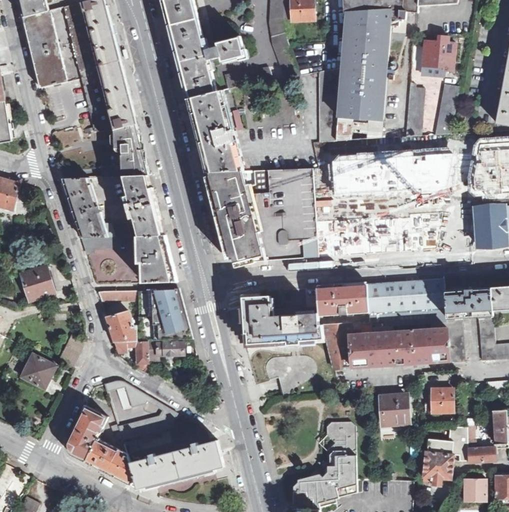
[(72,0),(74,5),(92,0),(17,0),(21,13),(22,18),(48,12),(46,7),(46,4),(50,3),(48,0),(72,0)]
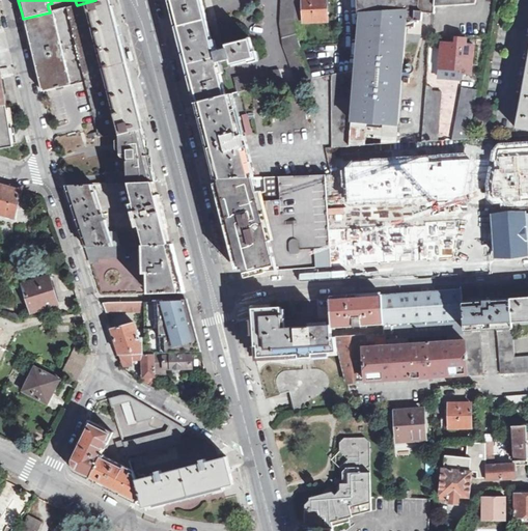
[(117,136),(140,130),(130,90),(121,55),(110,14),(106,0),(95,0),(77,5),(64,8),(95,137),(117,136)]
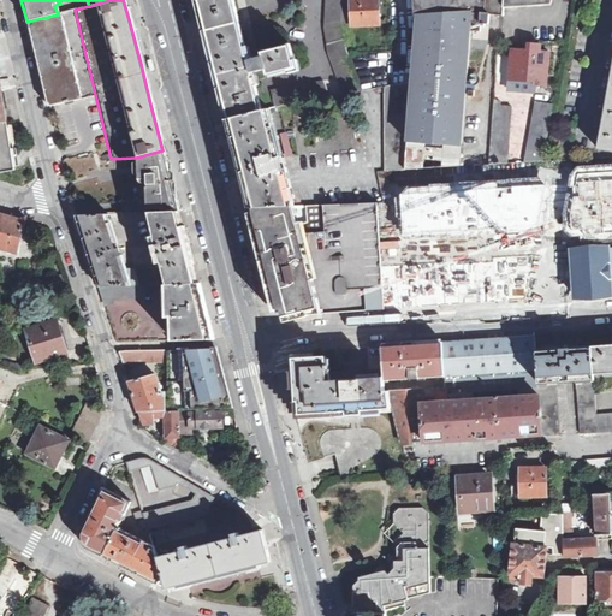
[(237,27),(236,22),(235,17),(230,0),(191,0),(197,22),(198,25),(201,35),(203,43),(223,120),(225,119),(259,111),(249,73),(262,70),(265,76),(292,70),(286,45),(259,52),(260,57),(245,60),(237,27)]
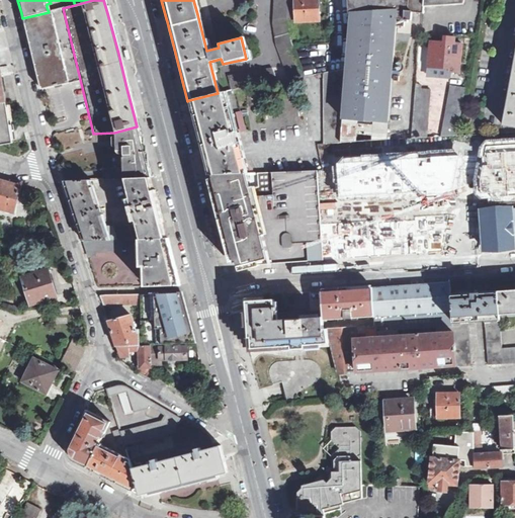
[(271,0),(272,4),(270,22),(273,44),(285,79),(303,76),(298,67),(289,41),(286,21),(286,15),(286,0),(271,0)]
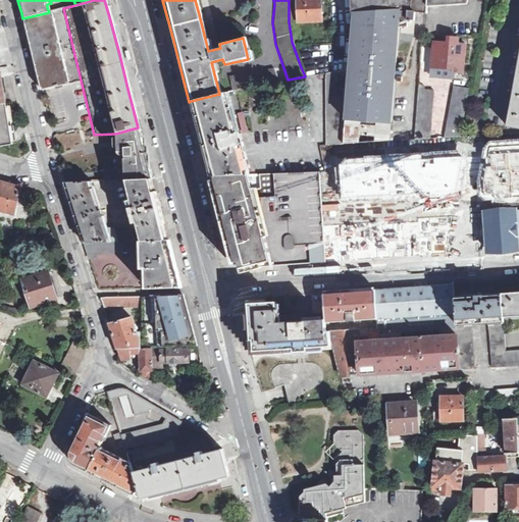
[(318,0),(289,0),(289,15),(289,21),(319,20),(318,0)]
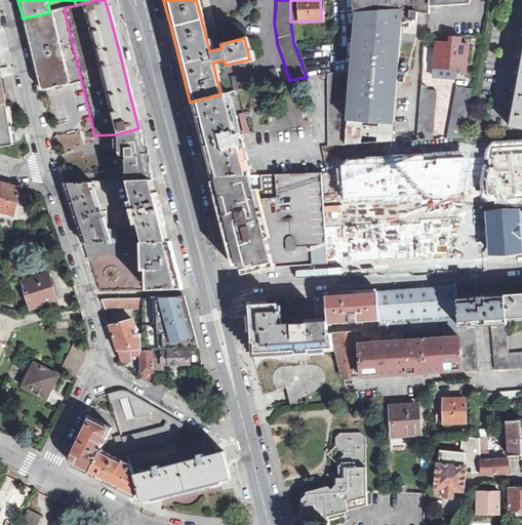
[(427,13),(428,6),(428,0),(350,0),(351,14),(354,14),(349,70),(344,144),(390,142),(398,33),(413,34),(415,13),(427,13)]
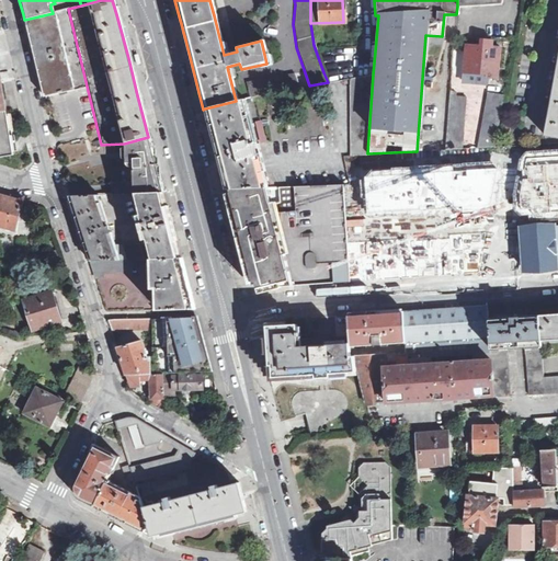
[(70,90),(53,13),(24,20),(36,72),(43,96),(61,92),(70,90)]
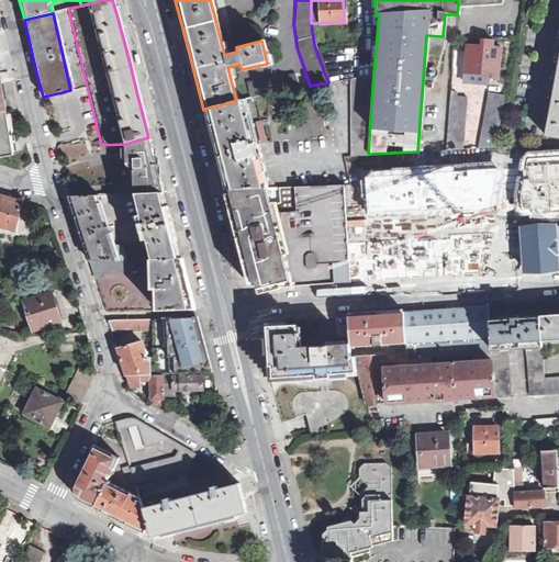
[(464,81),(485,83),(487,77),(498,78),(500,47),(467,44),(464,81)]
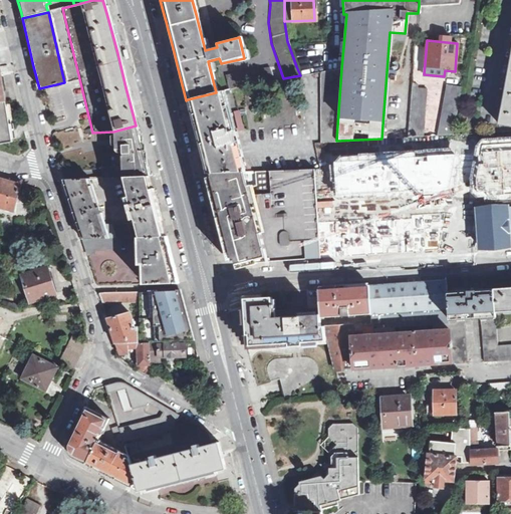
[(510,44),(497,123),(510,125),(510,44)]
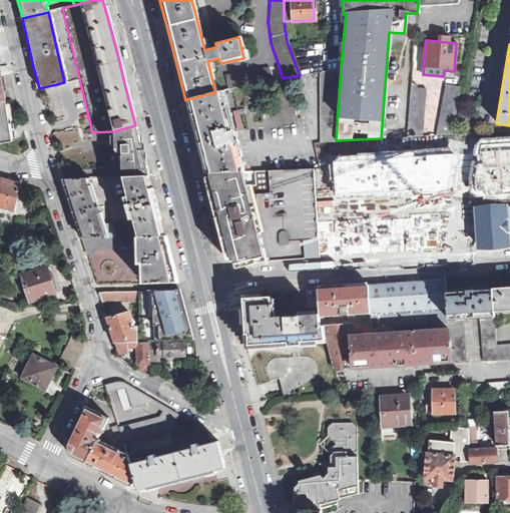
[(235,87),(274,80),(273,77),(271,77),(267,67),(222,76),(225,89),(235,87)]
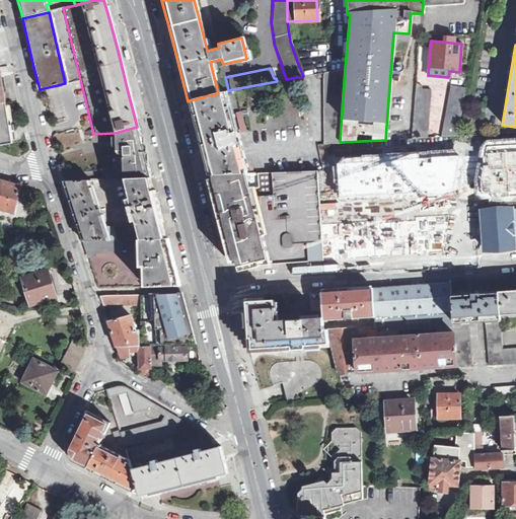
[(340,142),(345,69),(321,73),(321,144),(340,143),(340,142)]
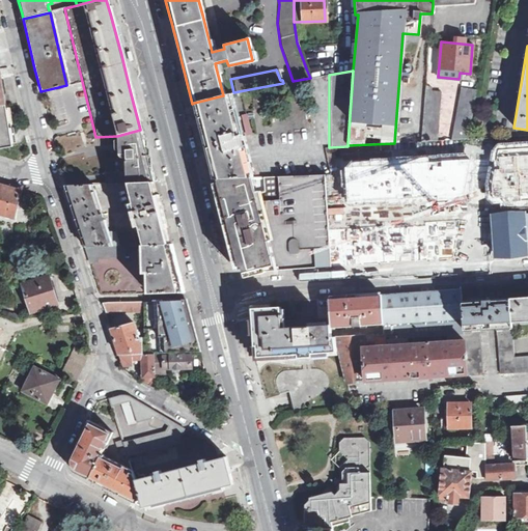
[(423,84),(420,141),(436,140),(440,90),(431,90),(431,87),(423,84)]
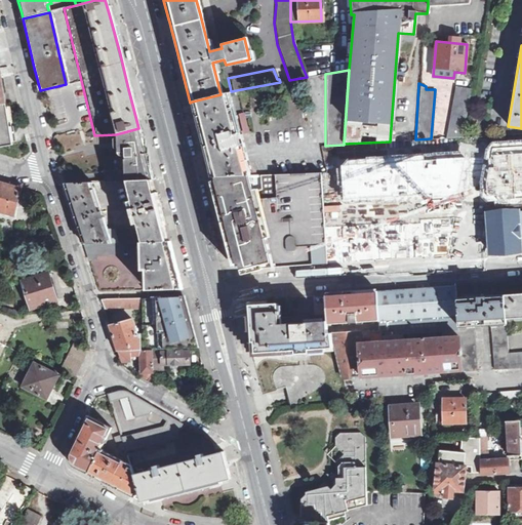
[(462,136),(470,88),(454,86),(445,137),(462,136)]
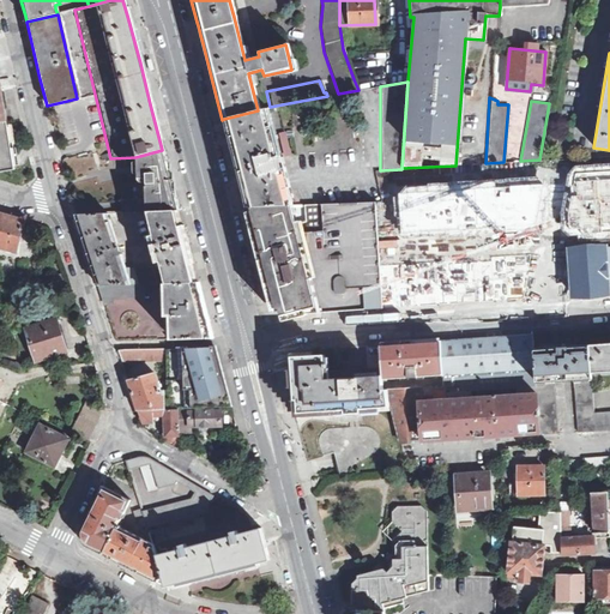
[(277,158),(264,109),(258,110),(224,119),(233,151),(241,181),(247,208),(252,206),(289,205),(278,163),(282,162),(281,157),(277,158)]
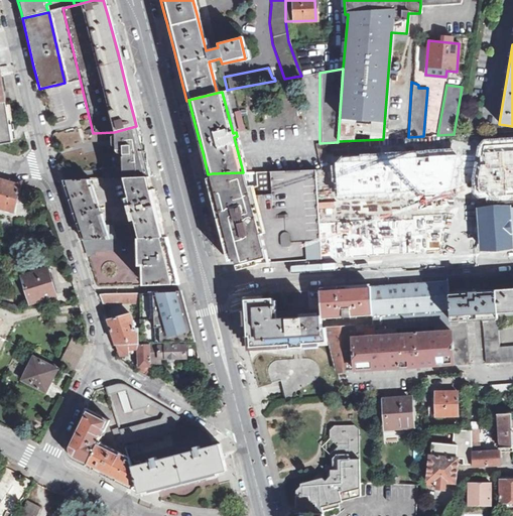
[(0,144),(10,142),(3,103),(0,103),(0,144)]
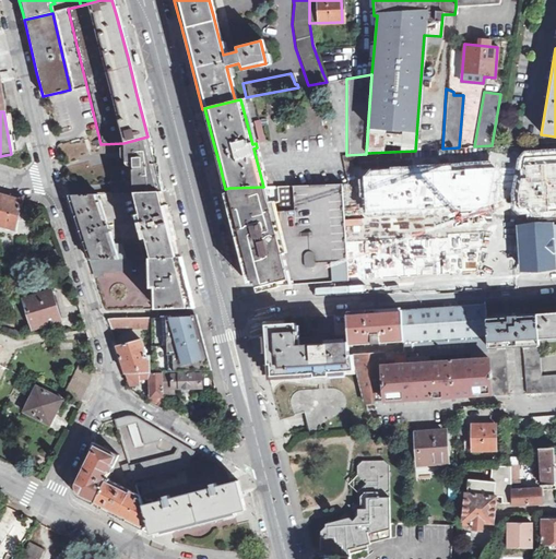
[(255,141),(260,141),(258,120),(251,121),(255,141)]
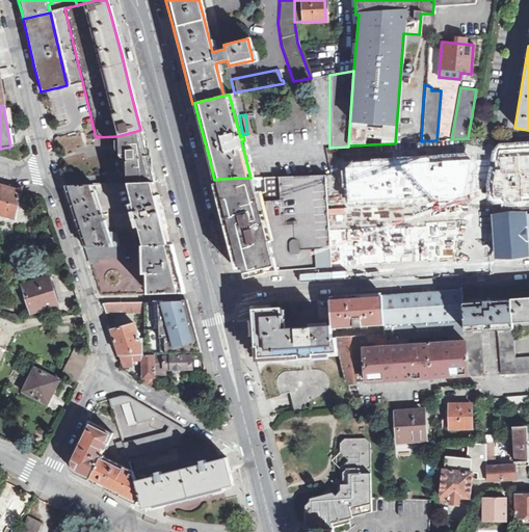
[(154,182),(140,133),(140,130),(117,136),(125,184),(152,182),(154,182)]
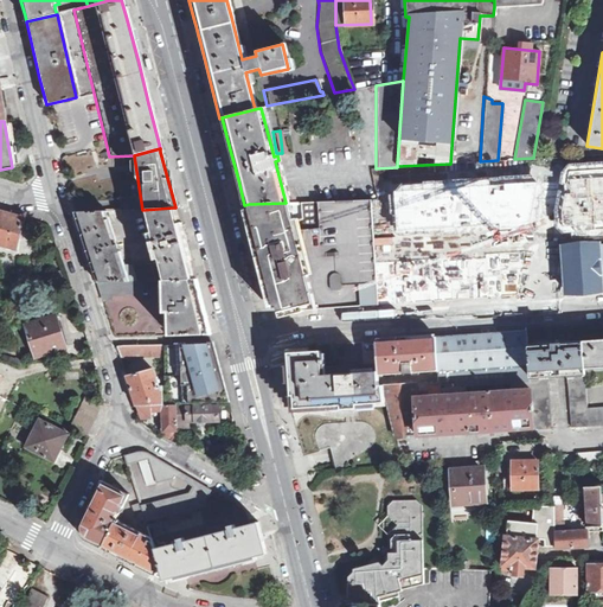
[(602,237),(602,161),(565,164),(559,171),(551,227),(569,240),(602,237)]
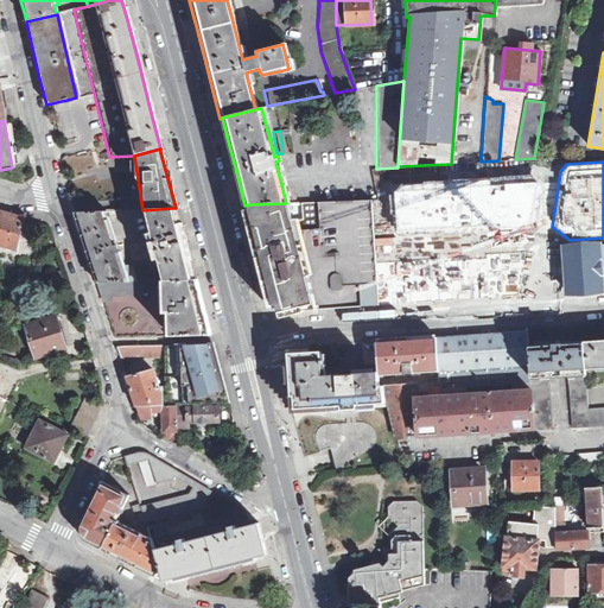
[(538,178),(398,185),(390,192),(392,233),(527,227),(538,178)]
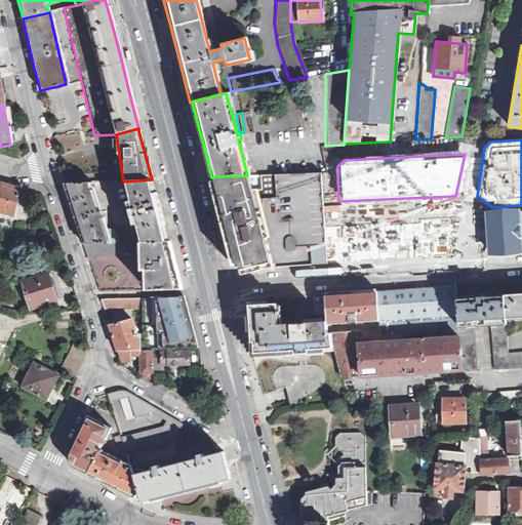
[(288,235),(288,221),(269,223),(263,199),(259,189),(251,191),(247,175),(215,176),(215,179),(212,180),(216,196),(231,252),(235,266),(238,266),(239,270),(277,267),(285,267),(325,264),(325,260),(324,245),(294,246),(294,238),(288,235)]
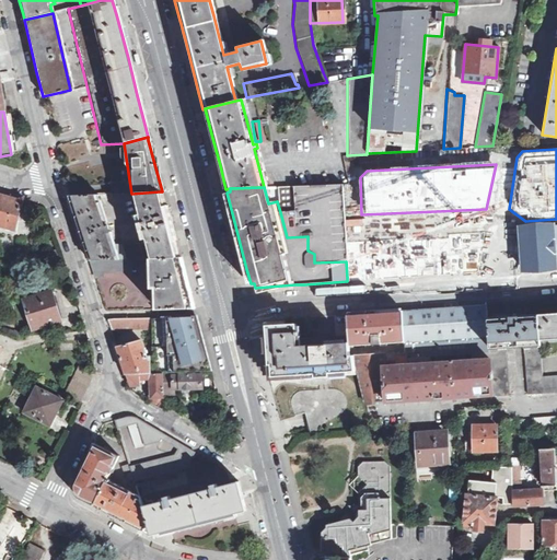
[(144,244),(148,258),(177,257),(173,241),(174,240),(170,222),(165,205),(163,206),(160,191),(131,194),(137,214),(132,216),(140,241),(143,240),(144,244)]
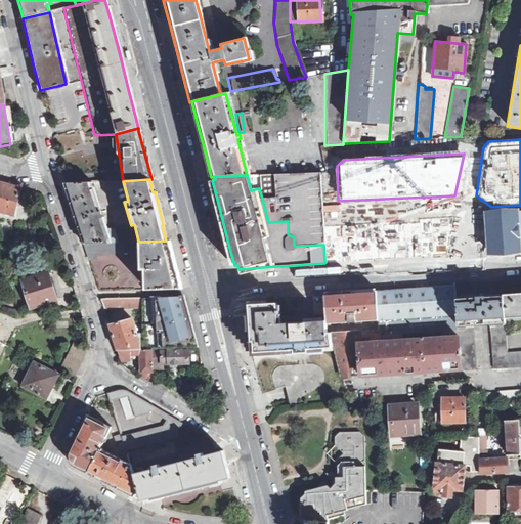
[(82,244),(107,243),(103,229),(89,182),(61,183),(73,216),(82,244)]
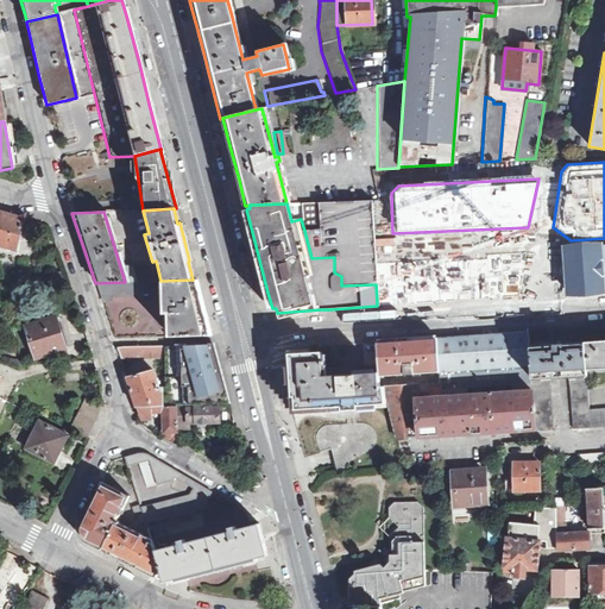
[(0,248),(13,251),(13,250),(23,215),(16,218),(0,213),(0,248)]
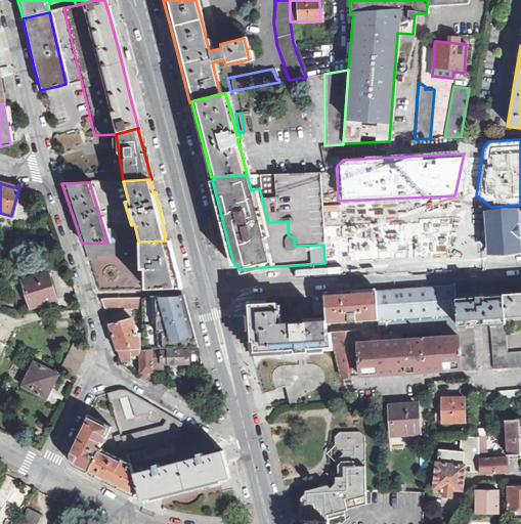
[(520,208),(481,212),(484,252),(520,249),(520,208)]
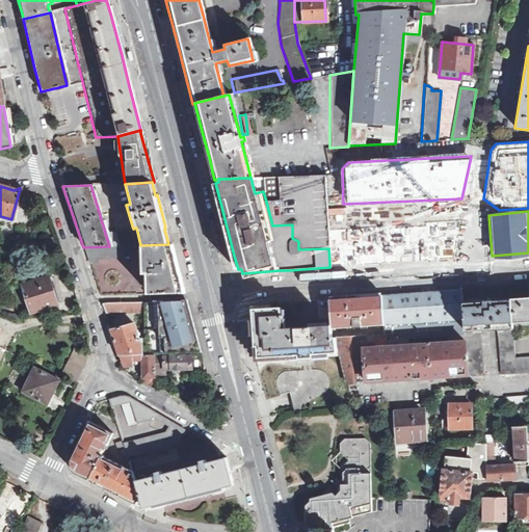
[(422,225),(344,229),(346,264),(451,259),(459,219),(422,220),(422,225)]
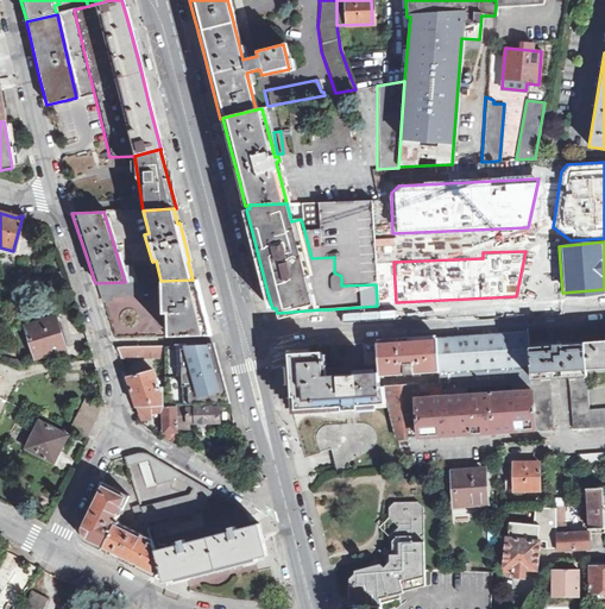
[(139,282),(161,281),(157,265),(120,267),(125,282),(134,282),(139,282)]
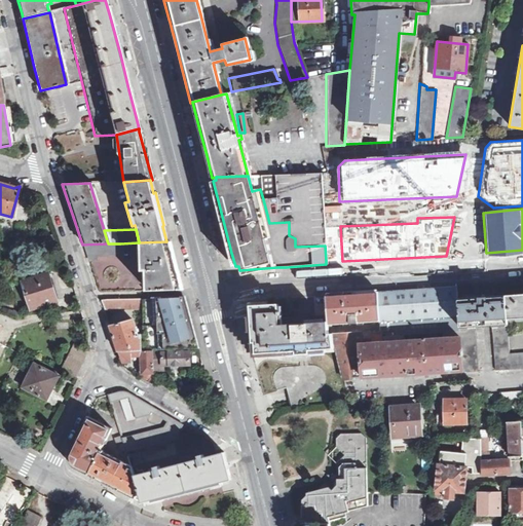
[(144,283),(144,291),(180,290),(173,263),(167,241),(166,241),(139,242),(140,262),(138,262),(138,283),(144,283)]
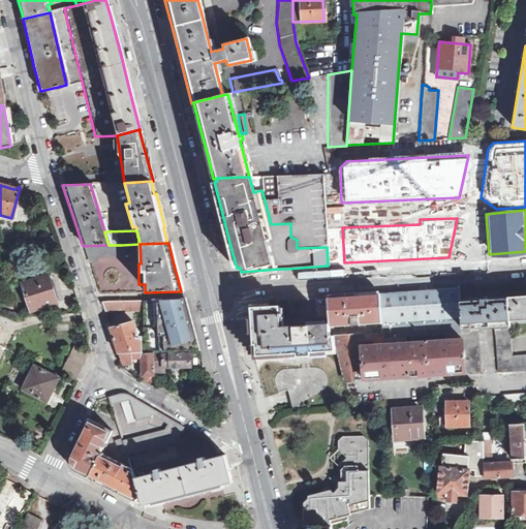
[(83,247),(86,257),(118,256),(117,245),(109,245),(83,246),(83,247)]
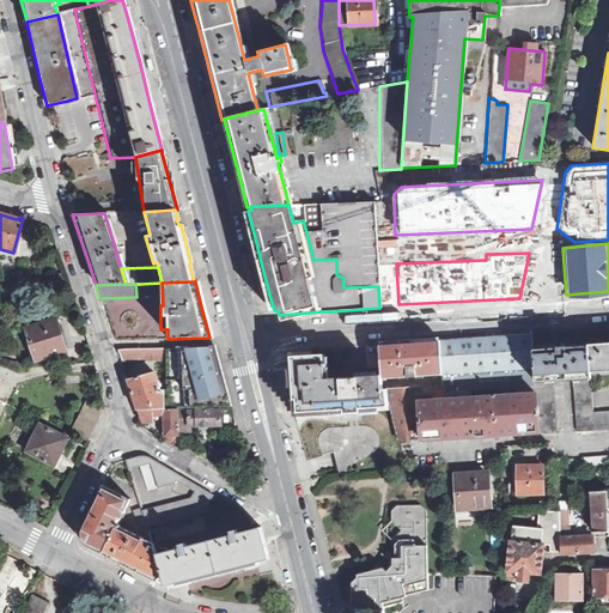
[(34,359),(62,351),(53,321),(24,329),(34,359)]
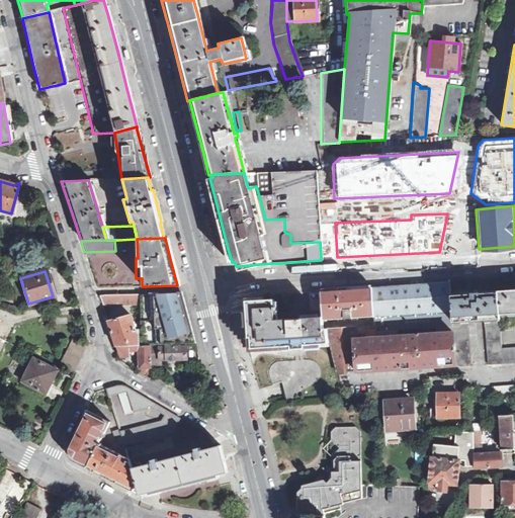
[(434,328),(450,326),(450,322),(448,294),(447,281),(413,284),(369,287),(371,317),(372,326),(387,325),(388,330),(388,331),(434,328)]
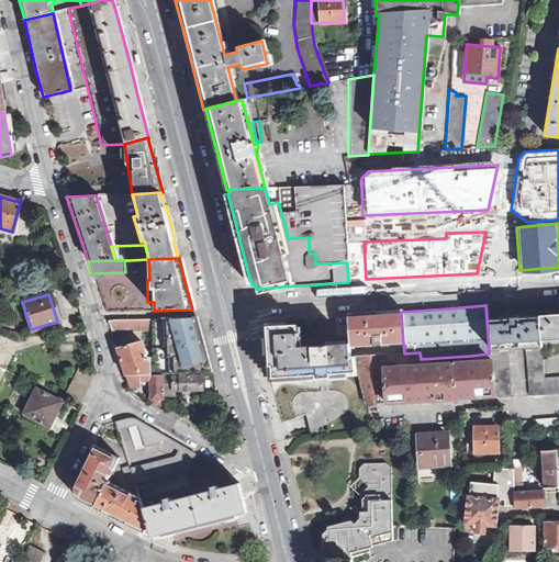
[(403,344),(401,312),(369,314),(346,316),(347,344),(347,346),(403,344)]
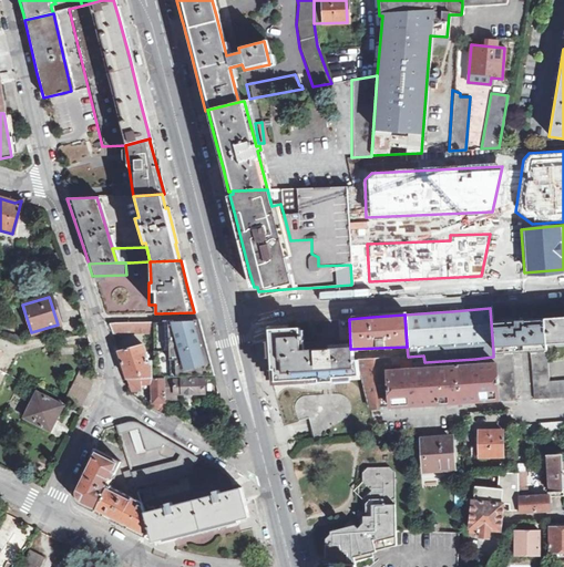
[(563,341),(563,317),(542,319),(544,342),(563,341)]
